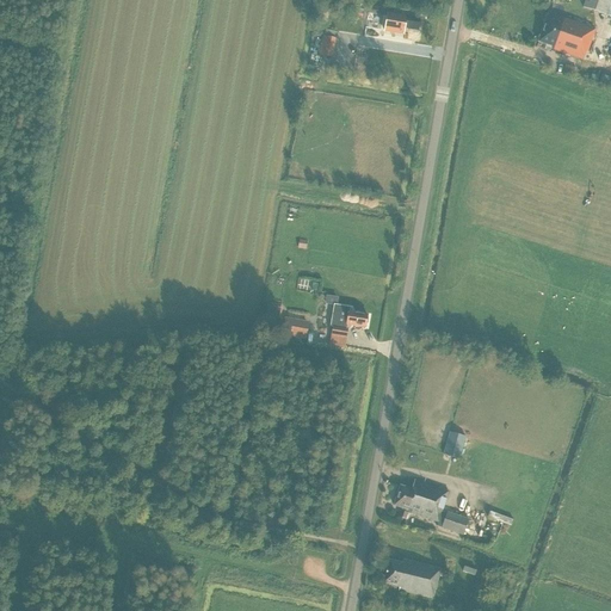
[(606,16),(610,0),(585,0),(584,7),(606,16)]
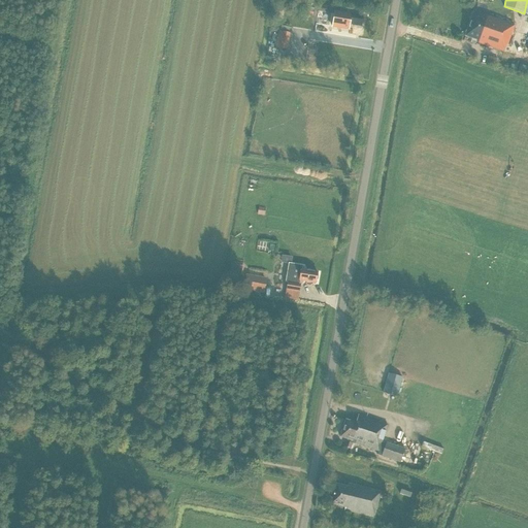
[(332,12),(333,6),(321,4),(320,10),(332,12)]
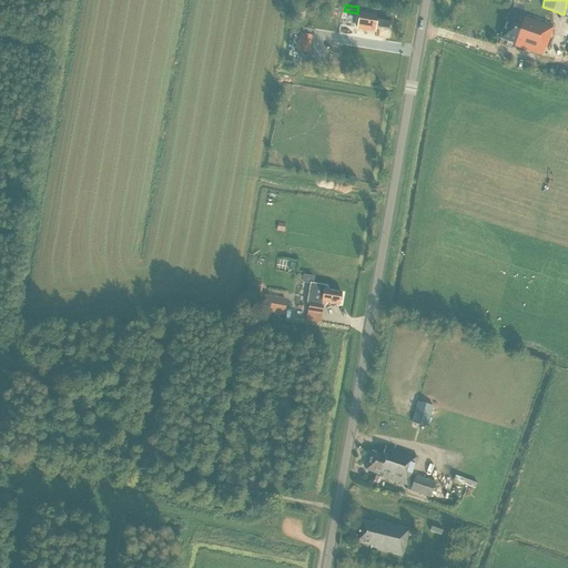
[(338,9),(325,7),(324,13),(337,17),(338,9)]
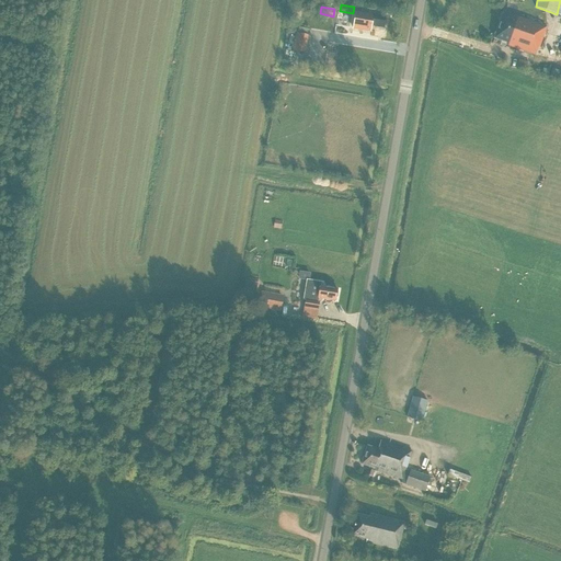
[(384,27),(385,18),(356,12),(353,29),(370,32),(371,26),(384,27)]
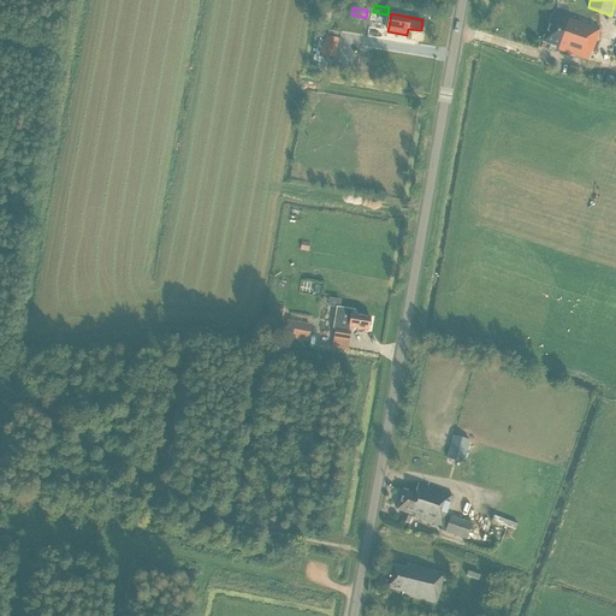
[(592,53),(600,30),(552,13),(543,42),(557,47),(556,49),(587,60),(591,52),(592,53)]
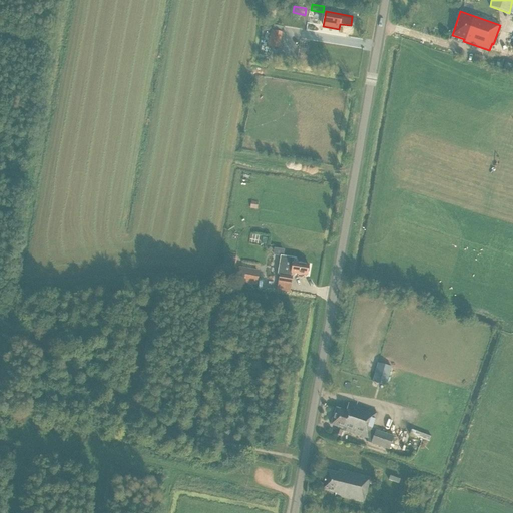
[(280,49),(283,32),(272,30),(268,47),(280,49)]
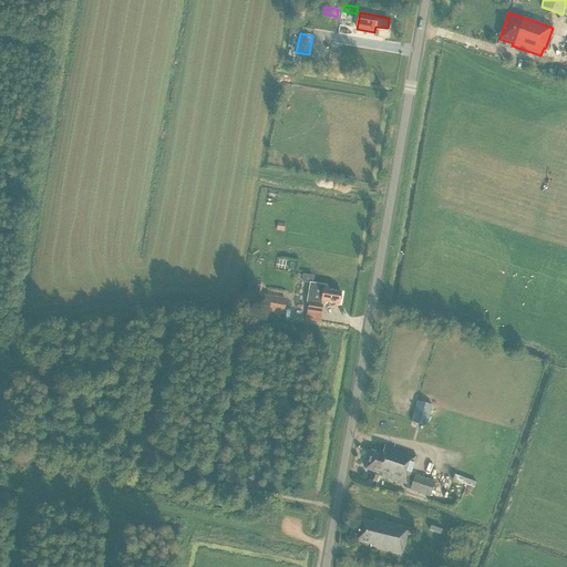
[(309,302),(322,305),(322,301),(330,302),(339,303),(341,292),(325,289),(326,286),(310,282),(306,303),(309,303),(309,302)]
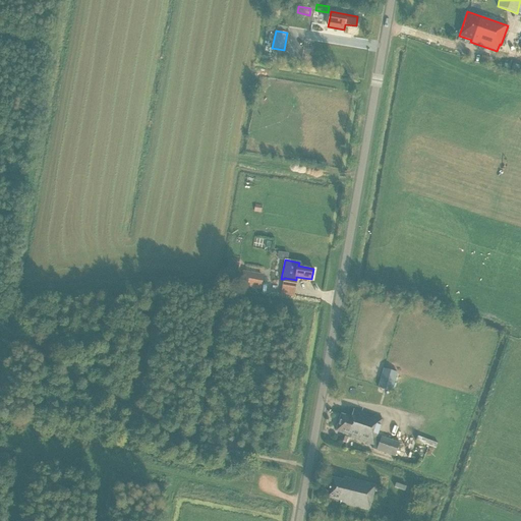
[(264,275),(242,271),(241,274),(235,272),(232,284),(261,290),(264,275)]
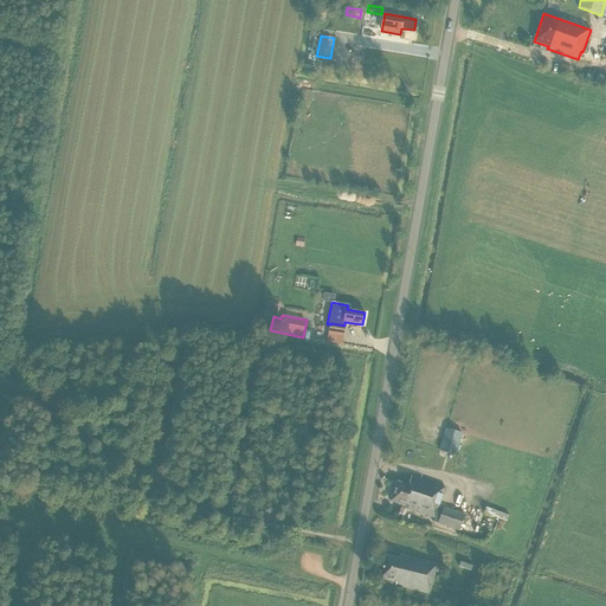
[(343,335),(345,326),(330,323),(330,324),(329,333),(343,335)]
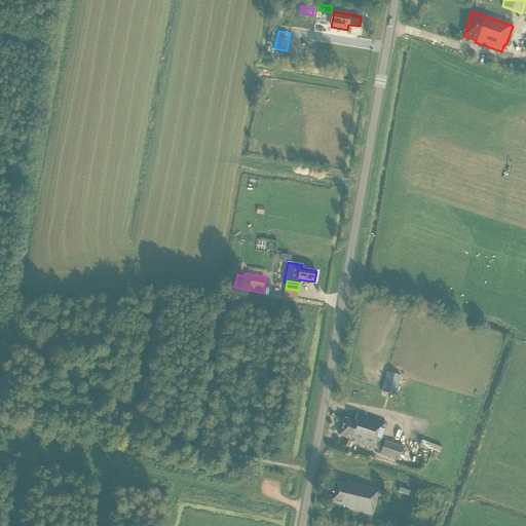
[(396,396),(401,376),(387,373),(381,391),(396,396)]
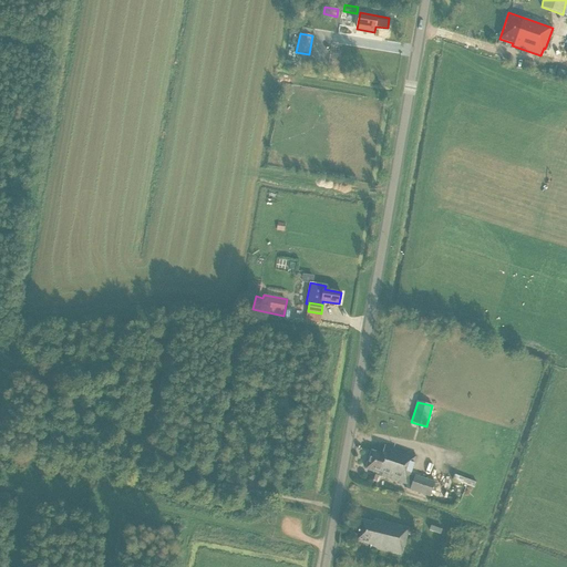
[(384,445),(382,454),(371,451),(366,470),(373,472),(370,481),(377,482),(379,475),(406,485),(405,488),(430,496),(435,482),(423,478),(410,474),(416,456),(384,445)]
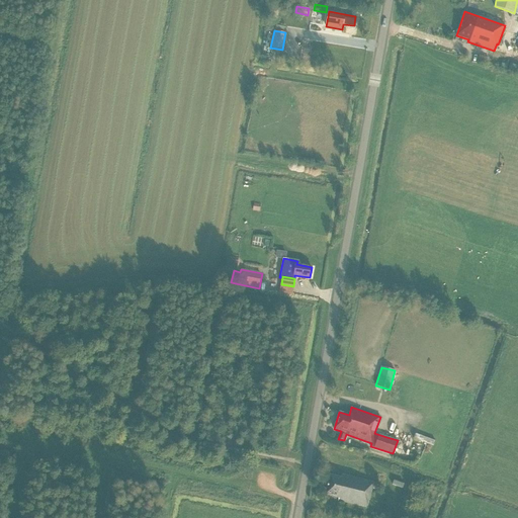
[(416,434),(415,438),(433,444),(435,440),(416,434)]
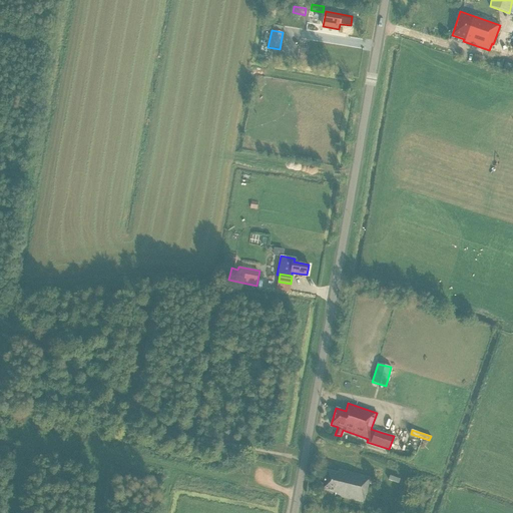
[(392,445),(390,450),(403,455),(405,449),(392,445)]
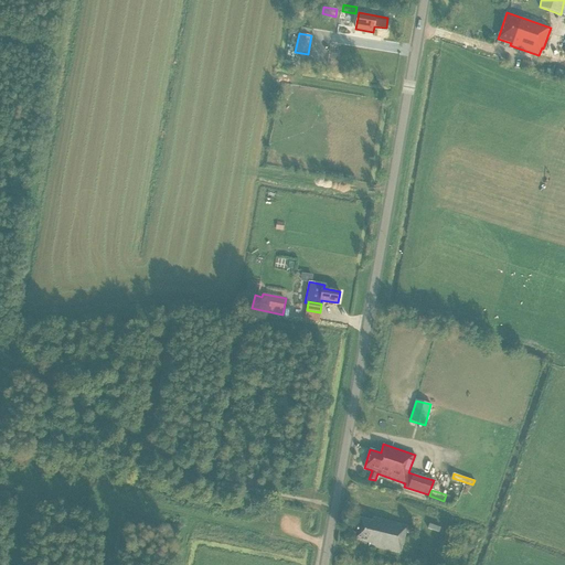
[(407,526),(373,518),(372,521),(360,518),(354,540),(370,543),(369,546),(400,554),(402,545),(403,545),(407,526)]
